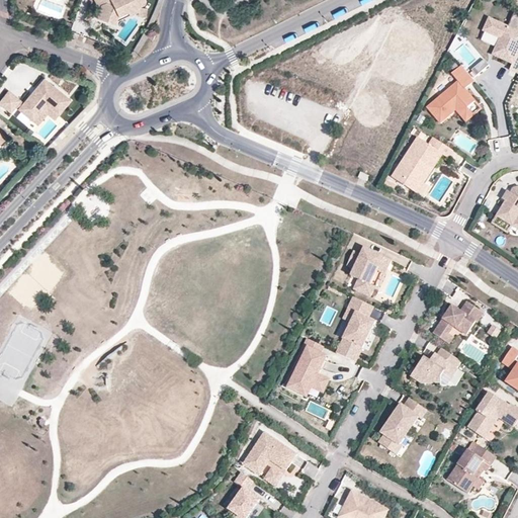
[(94,0),(95,2),(98,1),(100,5),(98,10),(95,18),(114,25),(115,21),(117,16),(126,12),(128,16),(138,12),(137,8),(143,6),(144,4),(142,0),(94,0)]
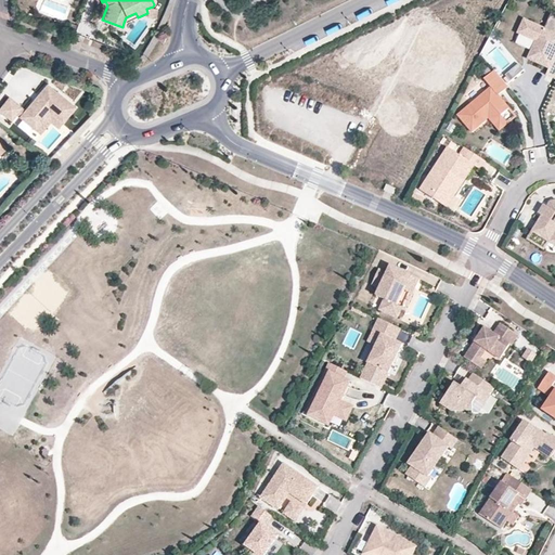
[(126,17),(124,23),(138,17),(136,13),(126,17)]
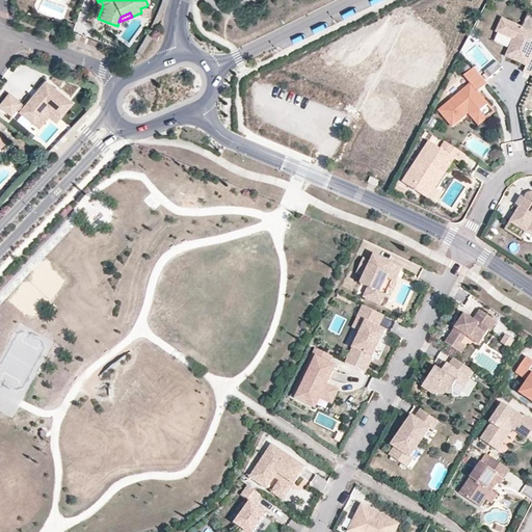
[(87,36),(92,23),(77,18),(72,30),(87,36)]
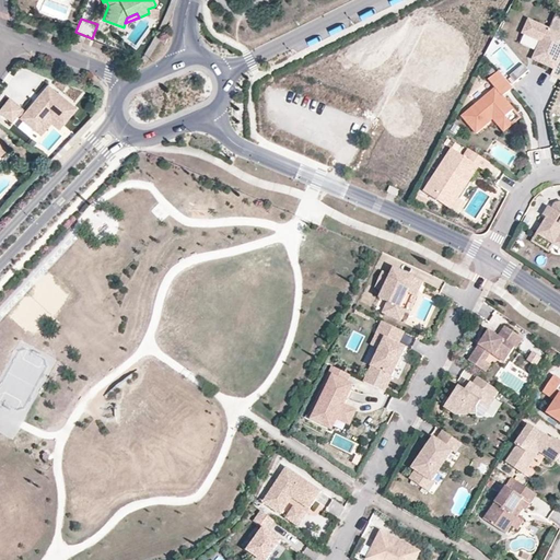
[(540,46),(539,45),(533,59),(555,69),(551,76),(559,80),(559,33),(529,20),(523,34),(540,42),(543,43),(540,46)]
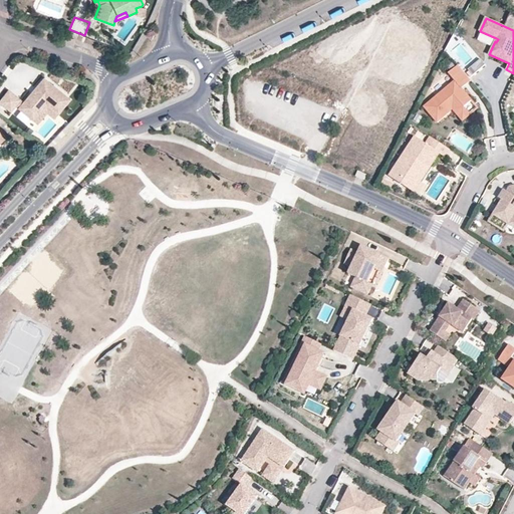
[(462,87),(471,79),(459,64),(449,72),(455,79),(424,105),(437,121),(453,108),(457,112),(464,105),(472,99),(462,87)]
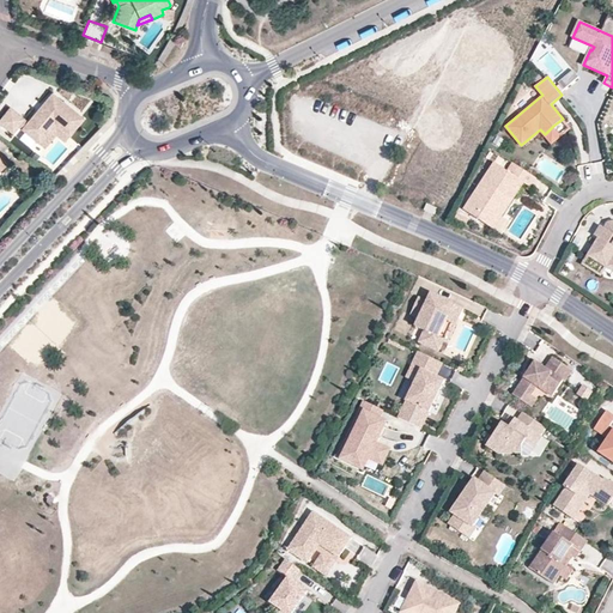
[(83,119),(52,92),(42,104),(46,108),(41,113),(37,110),(28,122),(22,129),(38,143),(54,125),(68,135),(83,119)]
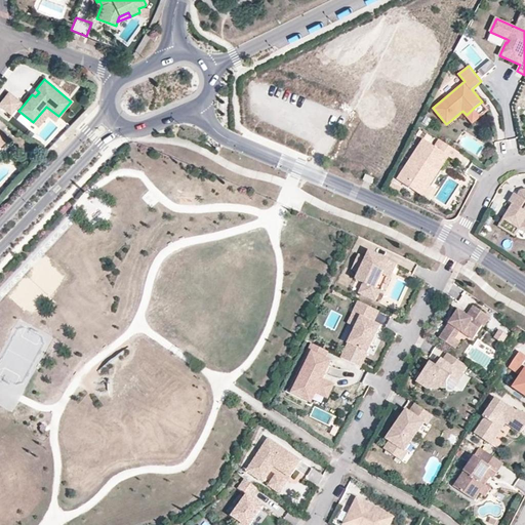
[(21,102),(8,91),(0,102),(0,105),(10,114),(15,109),(21,102)]
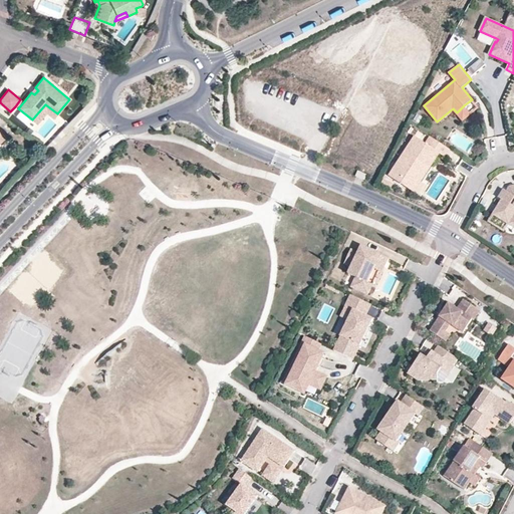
[(464,105),(457,112),(463,120),(471,113),(464,105)]
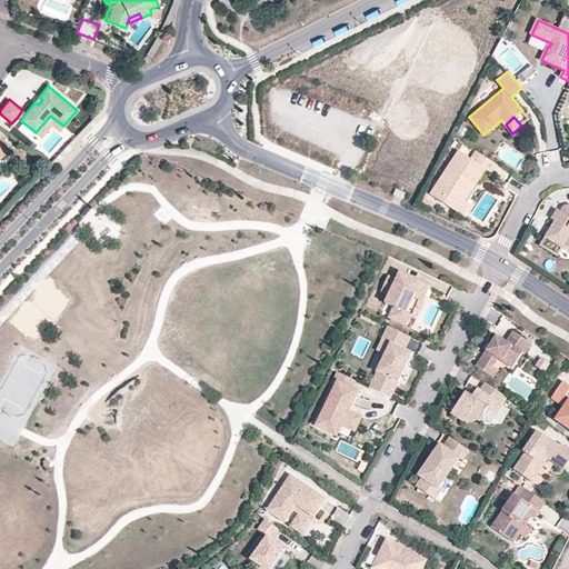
[(17,121),(12,126),(37,143),(40,139),(17,121)]
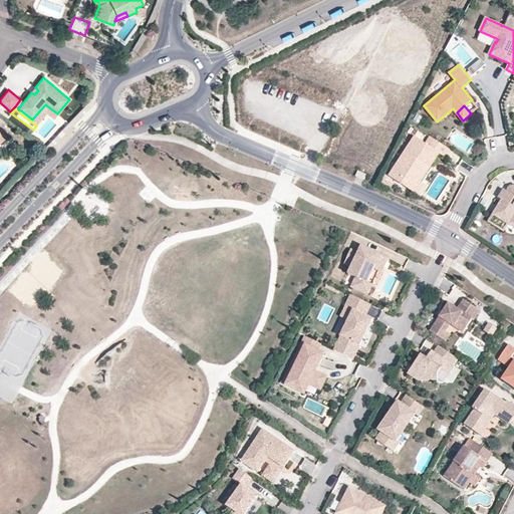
[(450,149),(431,136),(427,143),(416,136),(390,175),(415,191),(422,181),(416,177),(434,148),(440,153),(446,156),(450,149)]
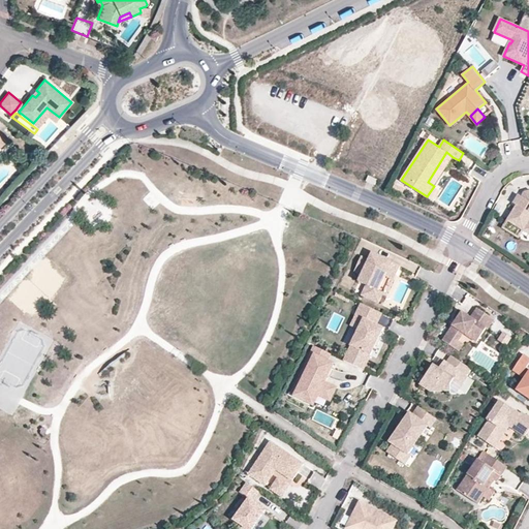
[(428,182),(434,186),(453,157),(446,152),(428,182)]
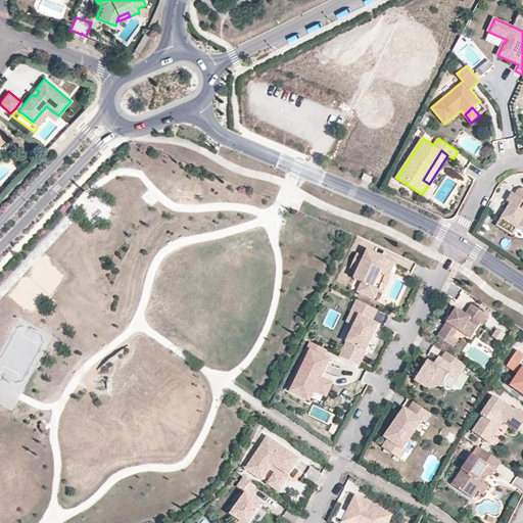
[(363,177),(372,182),(374,177),(366,172),(363,177)]
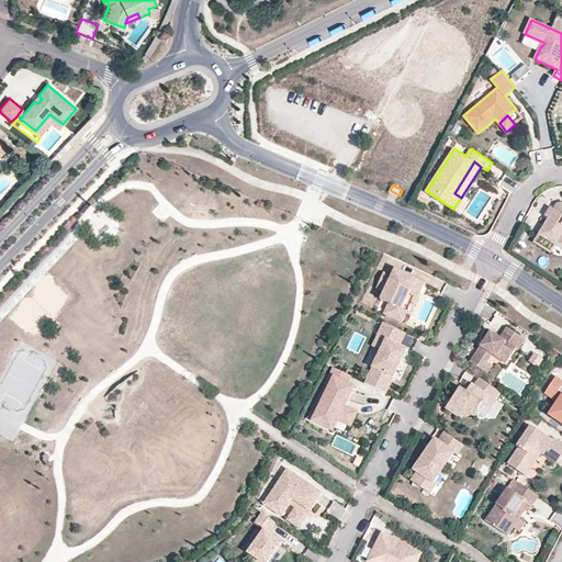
[(561,210),(560,211),(555,208),(552,206),(547,215),(550,217),(541,233),(557,243),(561,237),(561,210)]
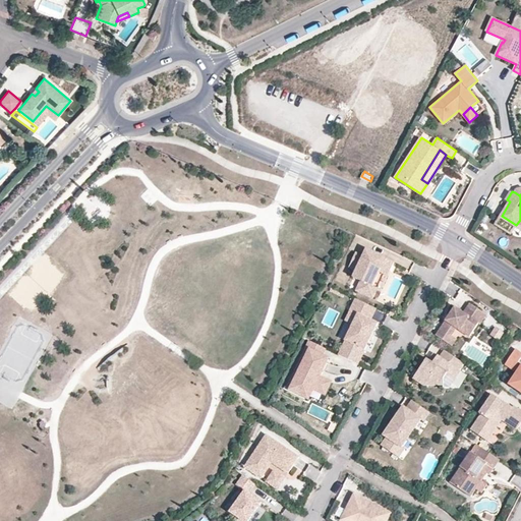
[(516,225),(502,216),(497,224),(512,233),(516,225)]
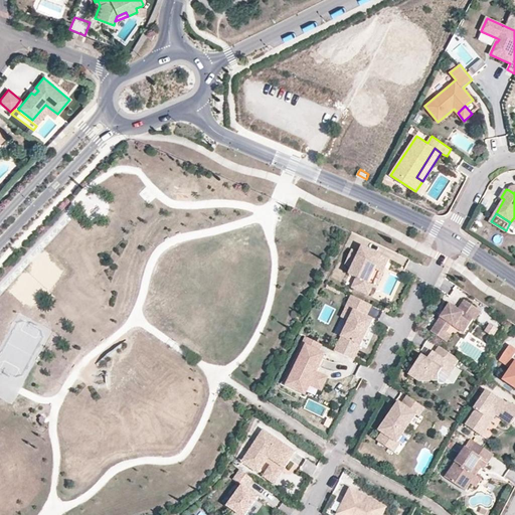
[(352,248),(345,264),(353,267),(349,274),(357,277),(352,287),(369,295),(374,284),(369,282),(382,254),(363,245),(359,251),(352,248)]
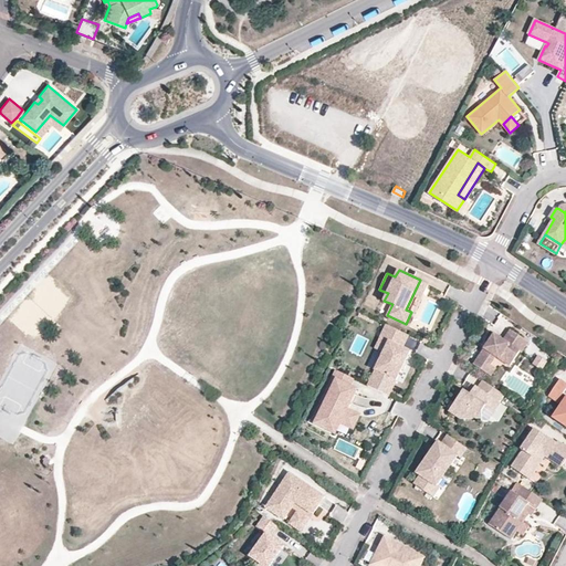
[(428,283),(420,280),(406,310),(411,312),(415,314),(428,283)]
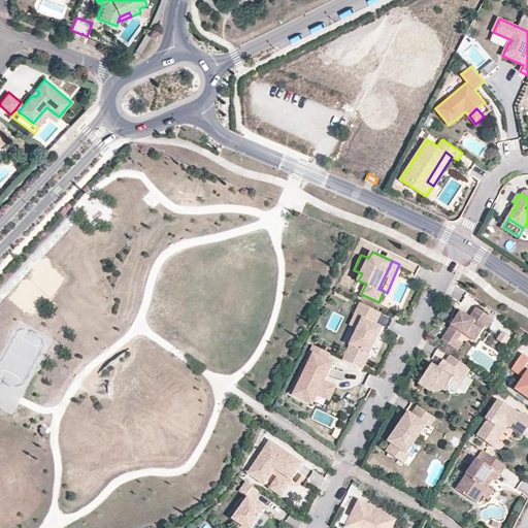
[(370,354),(384,327),(376,323),(383,311),(361,301),(356,314),(363,318),(358,328),(351,344),(370,354)]
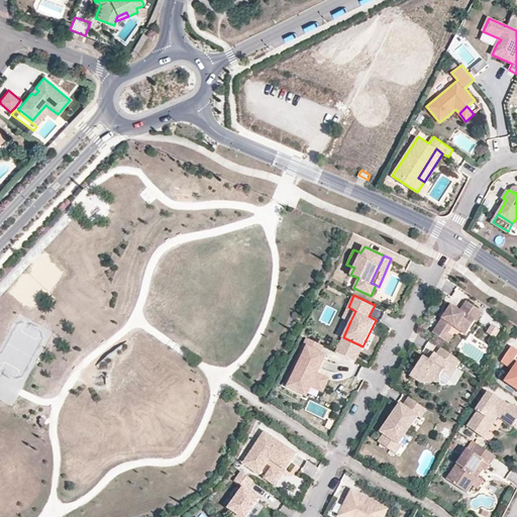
[(484,311),(467,300),(460,309),(452,303),(446,312),(448,313),(446,316),(444,315),(433,331),(433,332),(443,339),(453,324),(467,333),(476,320),(477,321),(484,311)]
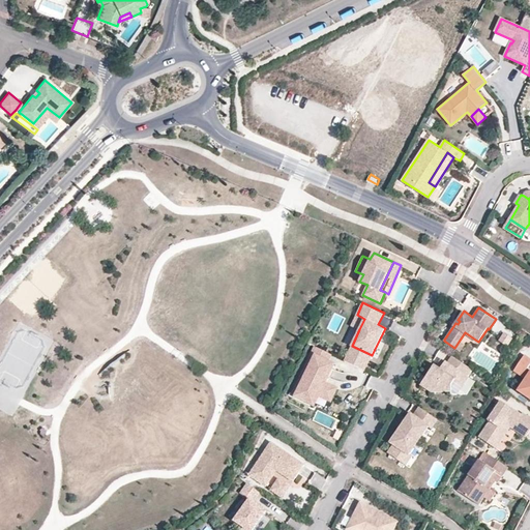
[(359,329),(364,319),(357,315),(352,325),(359,329)]
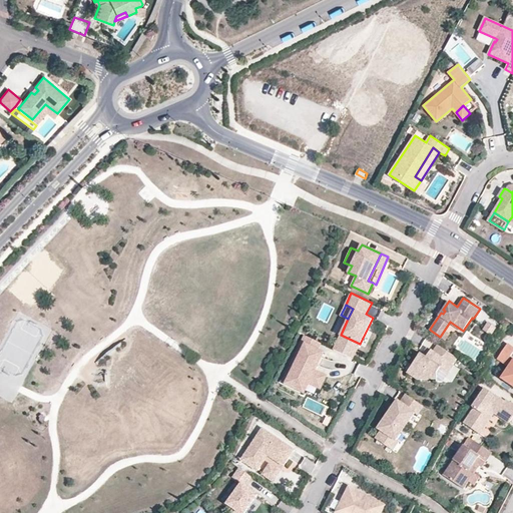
[(498,327),(489,322),(484,330),(492,335),(498,327)]
